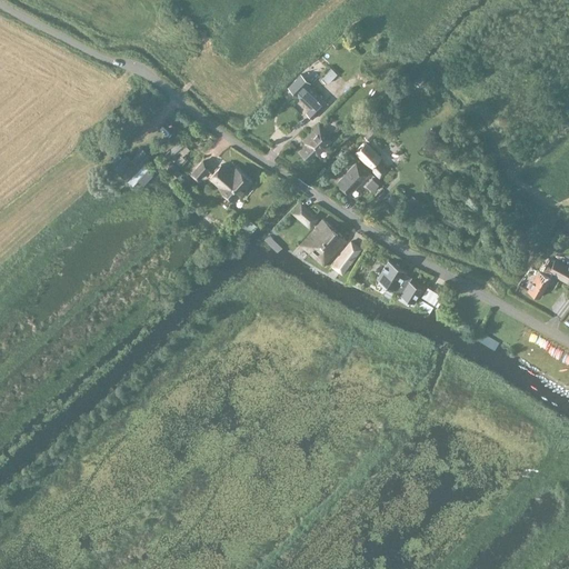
[(321,87),(337,75),(329,66),(313,78),(321,87)]
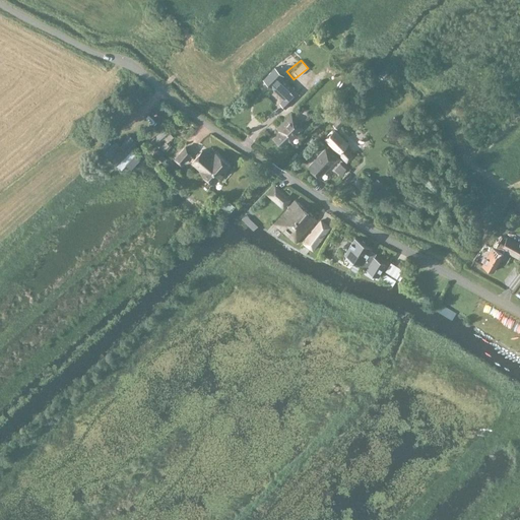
[(262,80),(270,87),(282,101),(279,104),(285,110),(300,95),(283,77),(274,68),(262,80)]
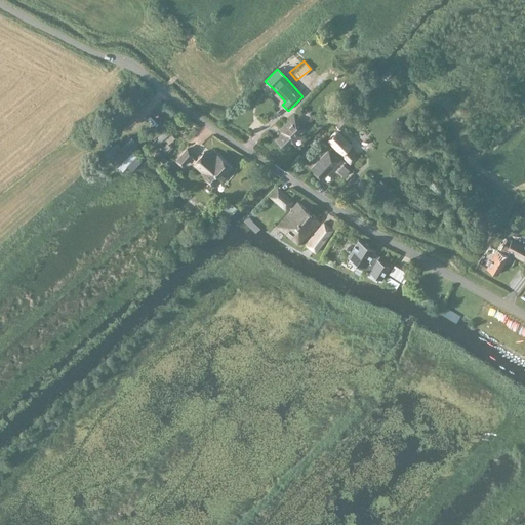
[(283,134),(276,142),(283,149),(290,142),(292,143),(306,128),(293,116),(279,130),(283,134)]
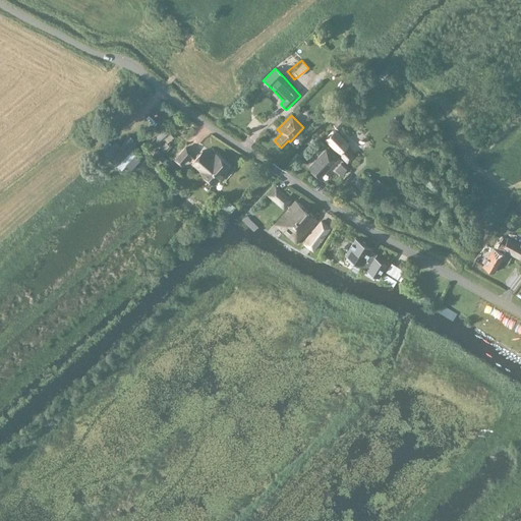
[(165,129),(151,141),(155,147),(169,134),(165,129)]
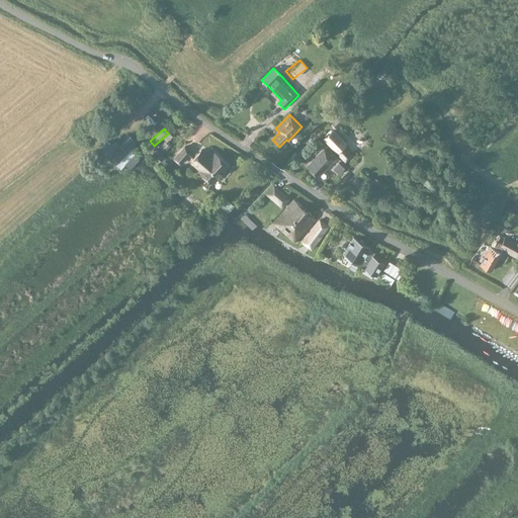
[(194,139),(202,139),(203,128),(195,128),(194,139)]
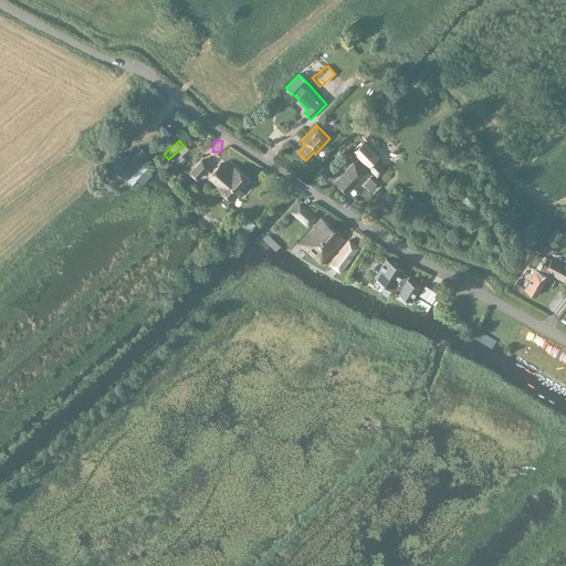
[(377,177),(384,169),(373,158),(376,156),(362,143),(352,153),(377,177)]
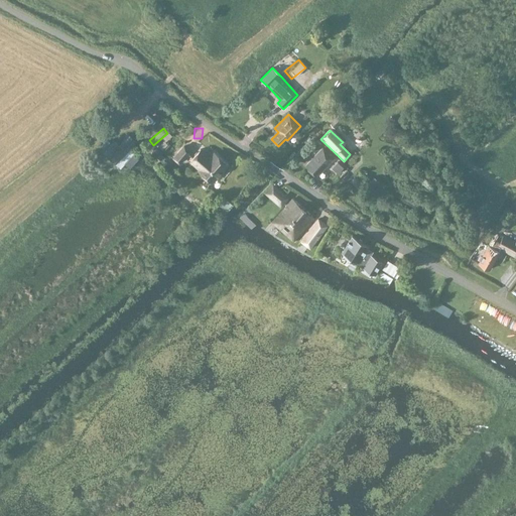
[(129,134),(118,147),(126,154),(138,142),(129,134)]
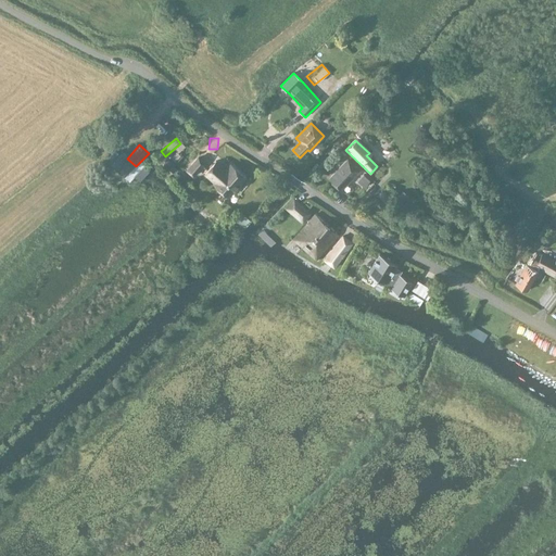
[(187,171),(193,176),(204,163),(198,158),(187,171)]
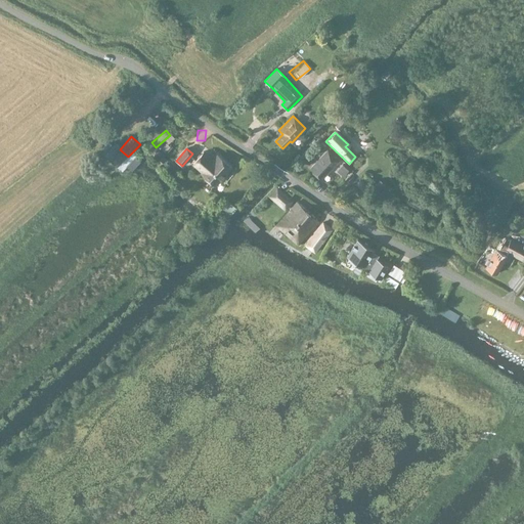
[(311,168),(320,178),(338,161),(328,150),(311,168)]
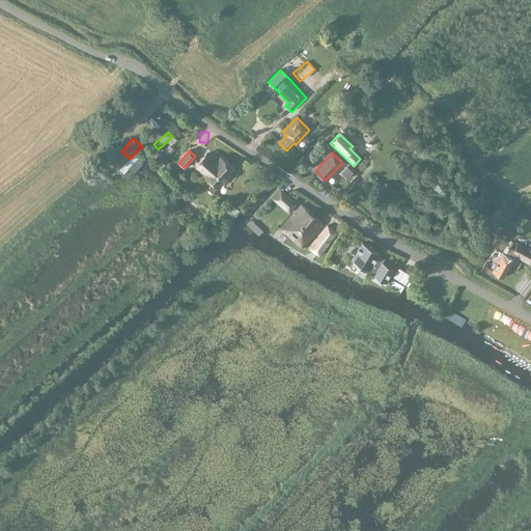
[(205,154),(195,165),(205,174),(203,175),(218,188),(223,183),(225,184),(230,177),(228,176),(234,169),(221,157),(216,163),(205,154)]
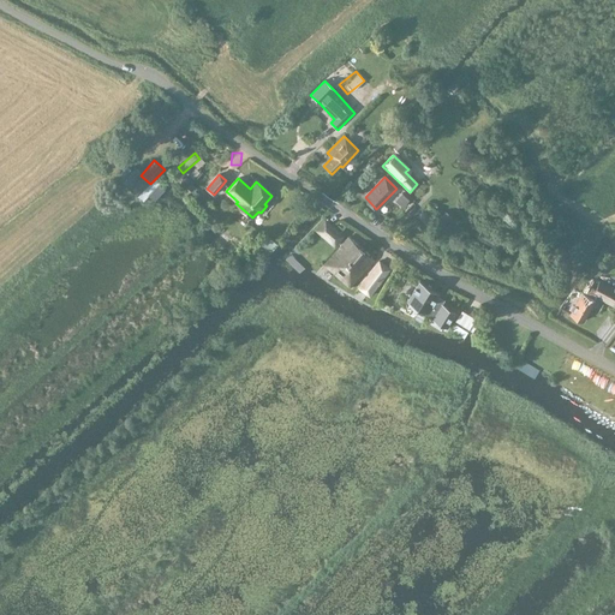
[(402,207),(408,199),(401,193),(395,201),(402,207)]
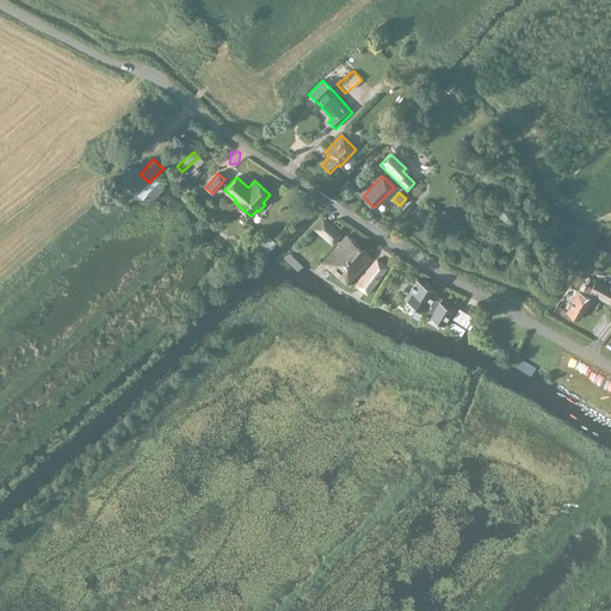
[(400,221),(407,213),(400,207),(394,215),(400,221)]
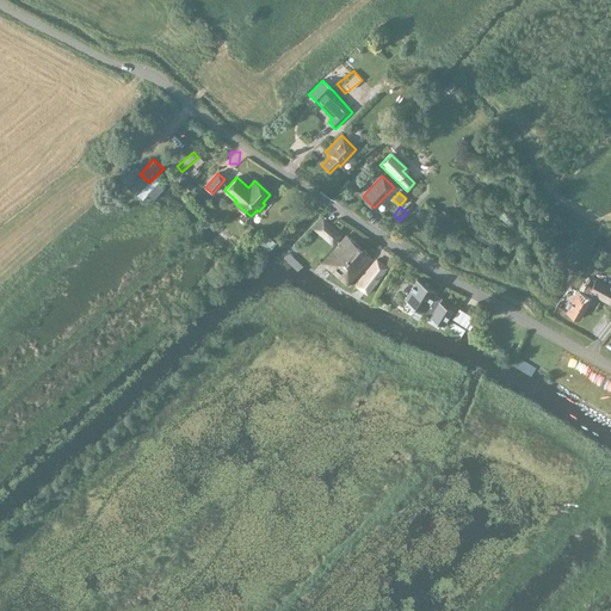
[(335,241),(341,234),(329,223),(323,230),(335,241)]
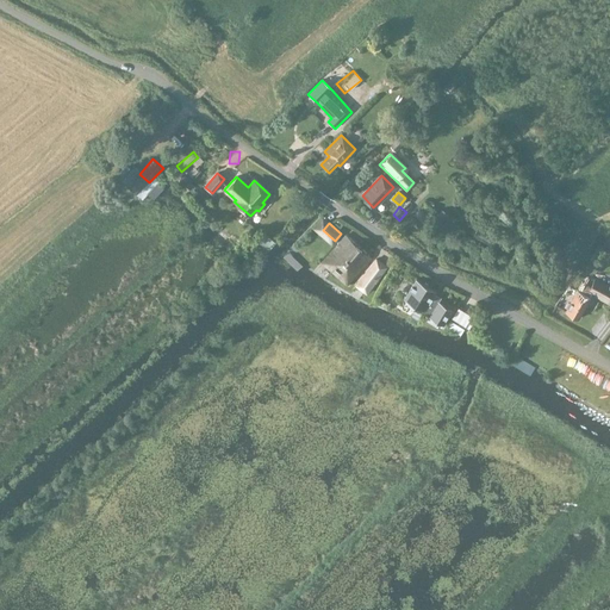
[(305,240),(316,255),(328,246),(317,231),(305,240)]
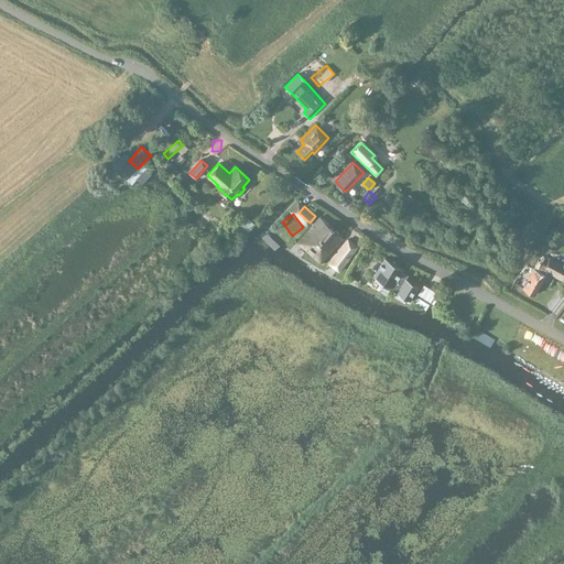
[(247,229),(251,224),(243,217),(239,223),(247,229)]
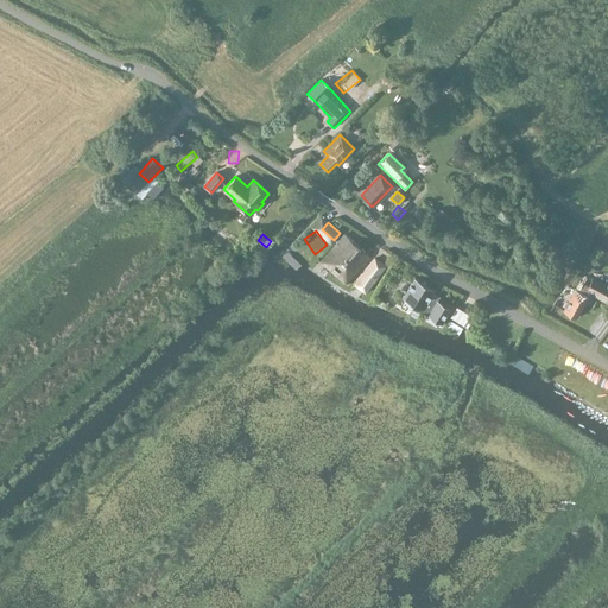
[(369,257),(344,235),(320,263),(346,284),(369,257)]
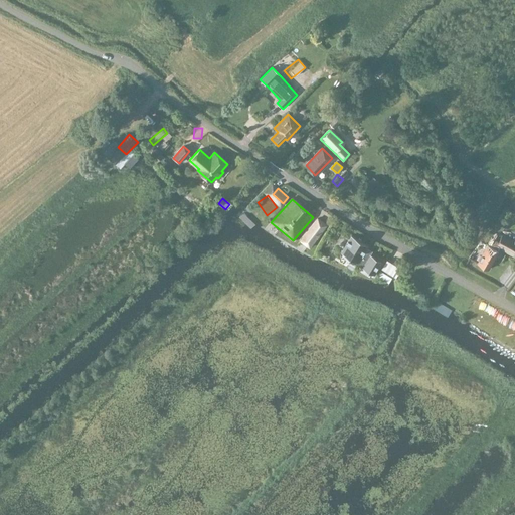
[(249,221),(243,214),(239,217),(246,224),(249,221)]
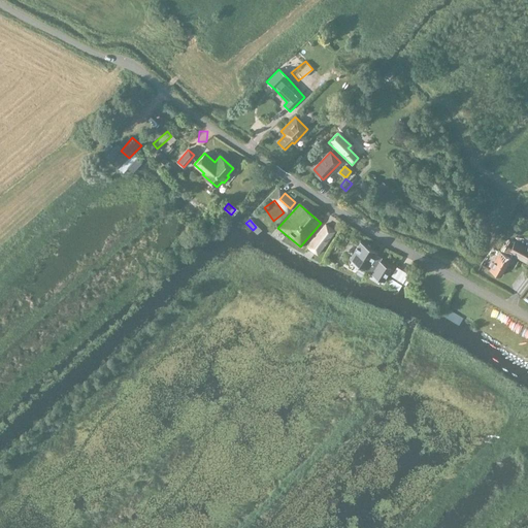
[(318,255),(336,232),(327,224),(308,246),(318,255)]
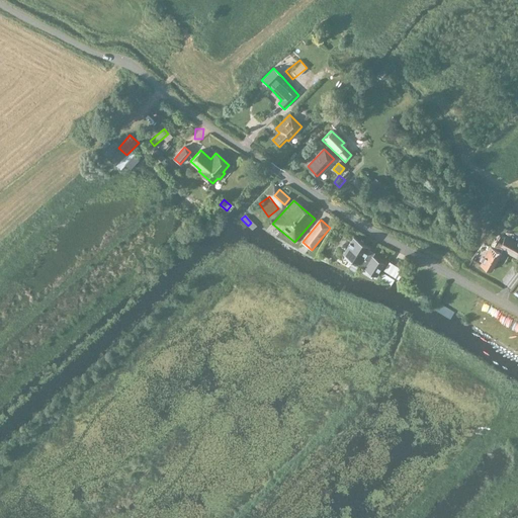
[(461,241),(468,245),(476,235),(468,231),(461,241)]
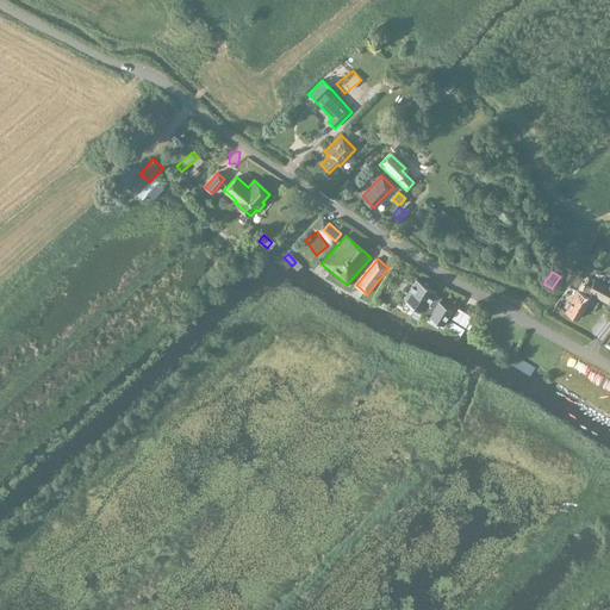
[(403,298),(406,300),(405,303),(418,311),(419,309),(429,315),(428,316),(430,317),(429,319),(440,325),(441,324),(443,325),(453,310),(431,297),(435,291),(416,279),(403,298)]
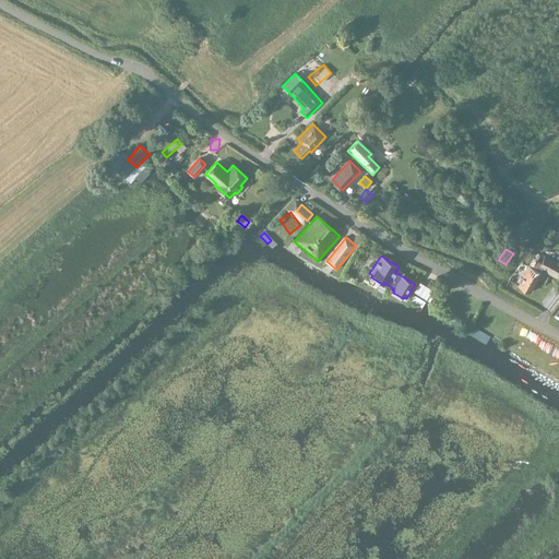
[(518,286),(530,293),(539,272),(536,271),(538,268),(555,276),(558,269),(558,263),(545,257),(542,263),(532,259),(518,286)]
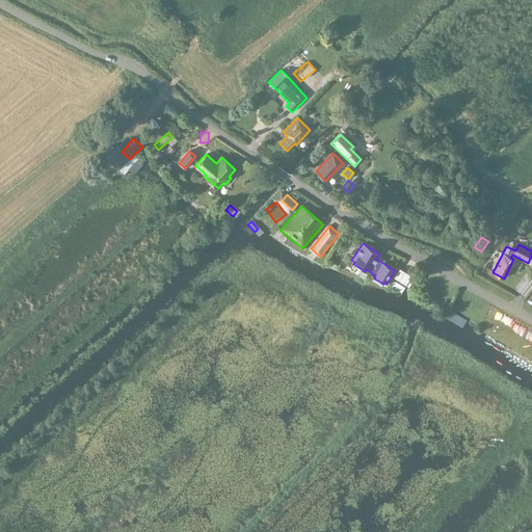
[(516,337),(525,340),(529,327),(521,325),(516,337)]
